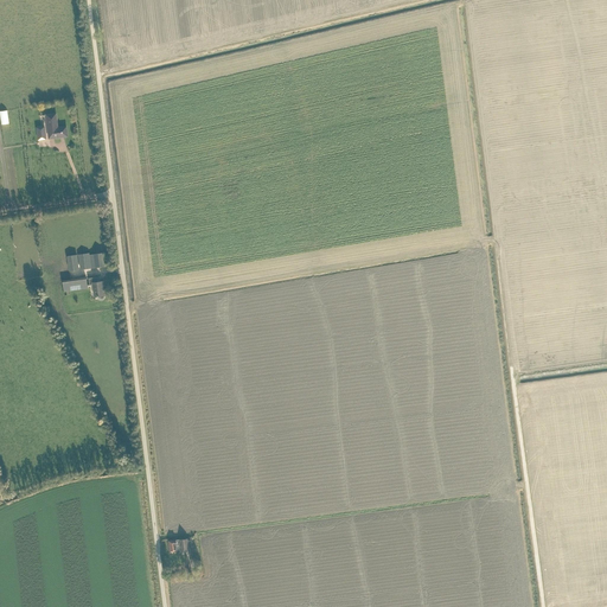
[(21,63),(24,71),(37,68),(34,59),(21,63)]
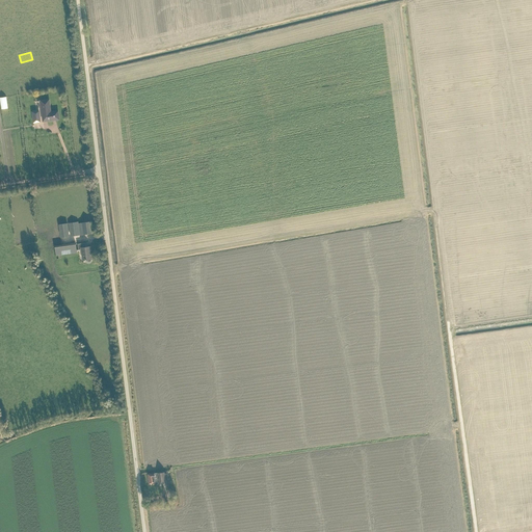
[(43,122),(59,120),(58,111),(51,112),(50,111),(49,100),(41,101),(43,122)]
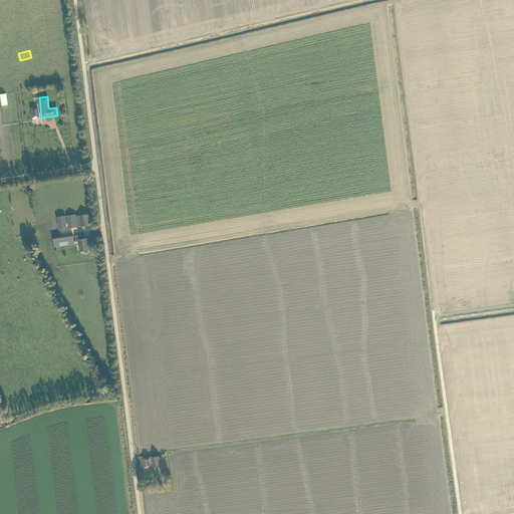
[(80,215),(79,215),(80,226),(81,226),(88,225),(86,214),(80,215)]
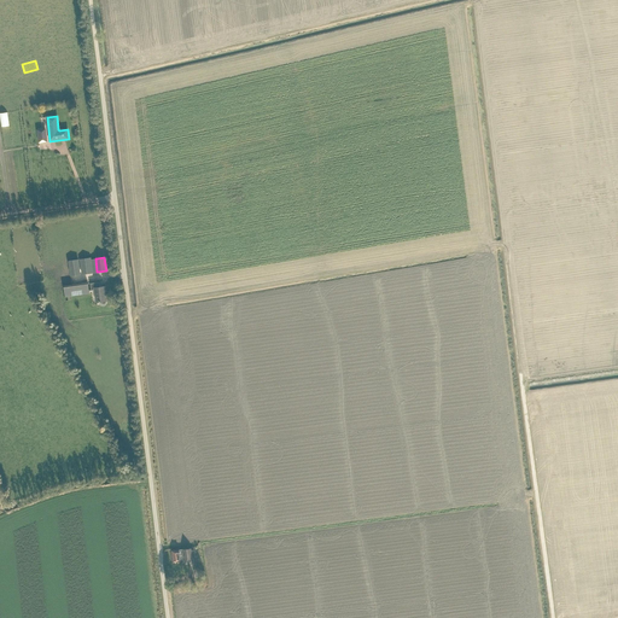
[(93,273),(91,260),(91,258),(80,260),(81,274),(93,273)]
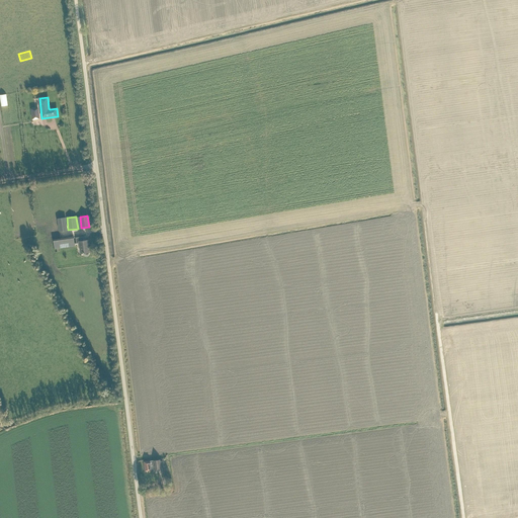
[(59,231),(67,230),(66,218),(58,219),(59,231)]
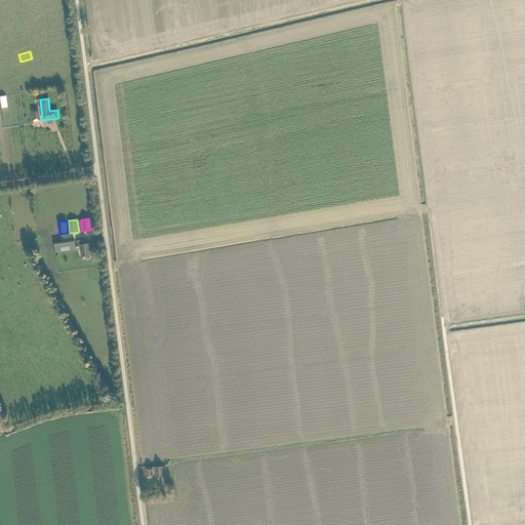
[(55,251),(77,248),(76,239),(54,241),(55,251)]
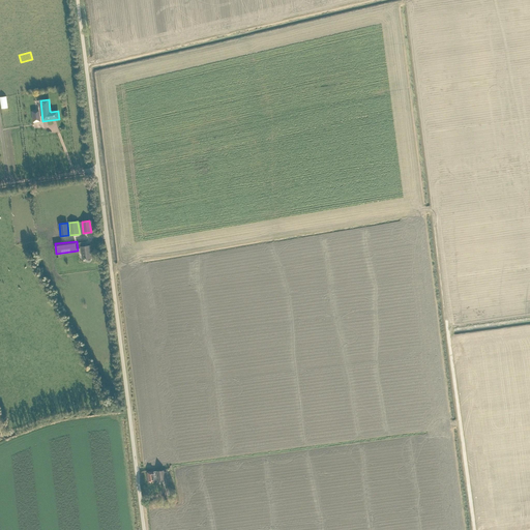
[(90,258),(91,258),(89,245),(85,246),(85,242),(77,243),(78,248),(81,248),(82,259),(85,259),(86,260),(86,261),(88,262),(89,262),(90,261),(91,260),(90,258)]
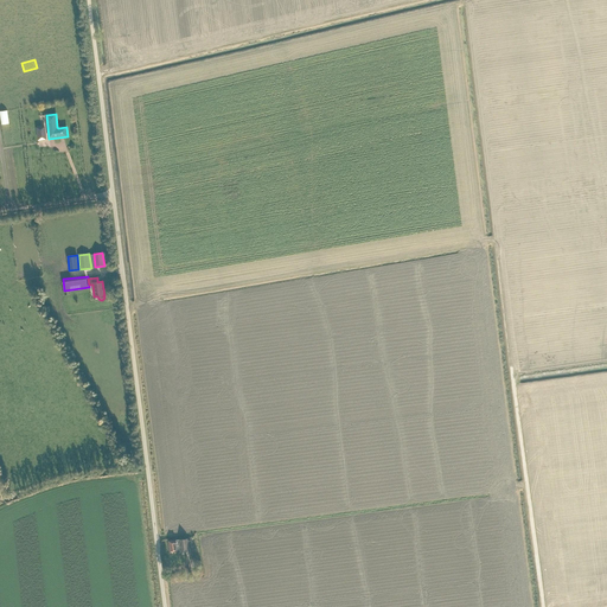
[(191,540),(187,540),(187,538),(168,541),(170,553),(178,551),(178,553),(180,553),(180,549),(189,549),(189,548),(191,548),(191,540)]
